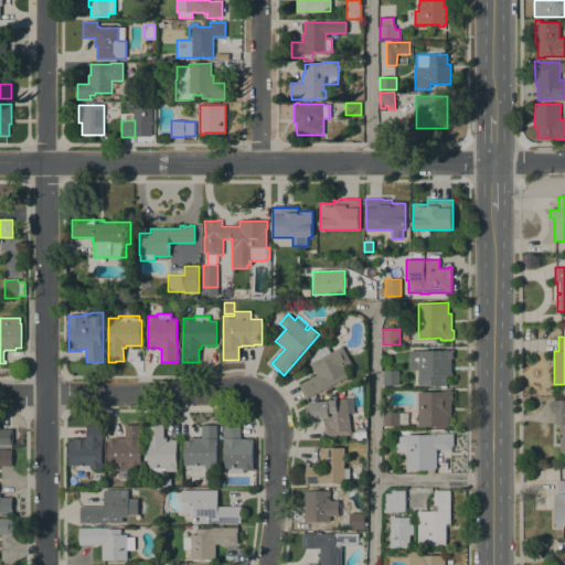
[(343,345),(352,363),(344,366),(350,376),(306,398),(299,384),(317,375),(310,363),(312,363),(310,359),(324,342),(330,352),(343,345)]
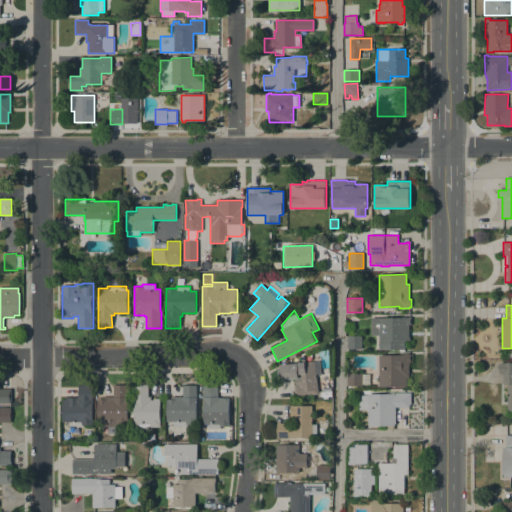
[(371,318),(401,318),(401,317),(411,317),(411,319),(410,319),(410,322),(411,322),(411,325),(409,325),(409,337),(410,337),(410,341),(405,341),(405,350),(379,350),(379,336),(371,336),(371,318)]
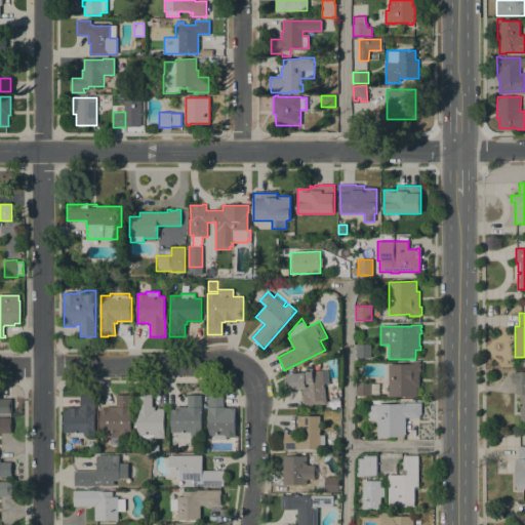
[(337,351),(329,354),(326,344),(333,340),(337,351)]
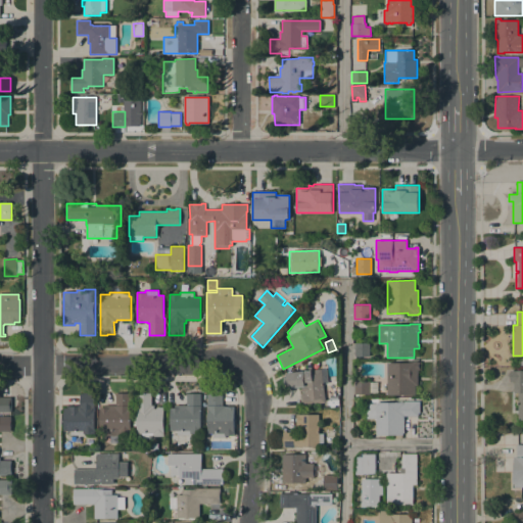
[(354,342),(370,343),(370,357),(354,357),(354,342)]
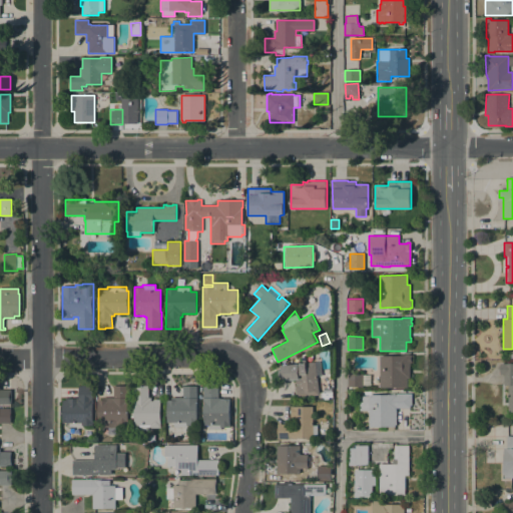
[(380,356),(400,356),(400,354),(409,354),(409,355),(412,355),(412,363),(410,363),(410,378),(408,378),(408,388),(380,388),(380,356)]
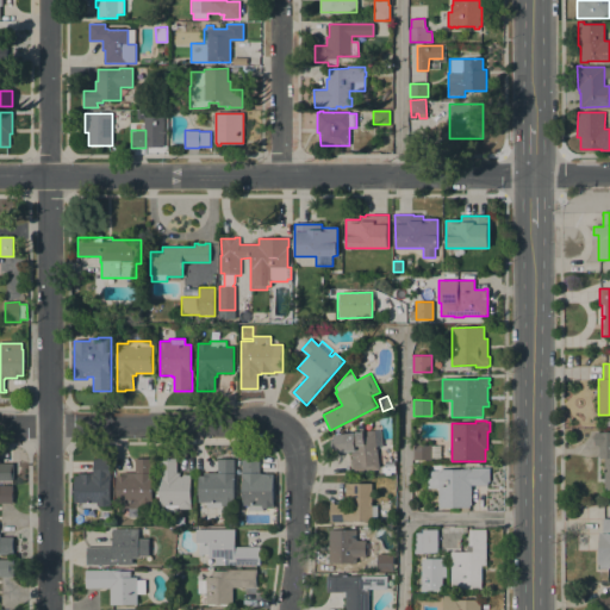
[(379,470),(353,473),(352,459),(355,459),(355,456),(353,458),(352,452),(349,452),(349,450),(336,452),(336,448),(332,448),(332,441),(335,441),(334,435),(360,433),(360,429),(363,429),(365,431),(375,430),(375,431),(381,430),(383,446),(377,447),(379,470)]
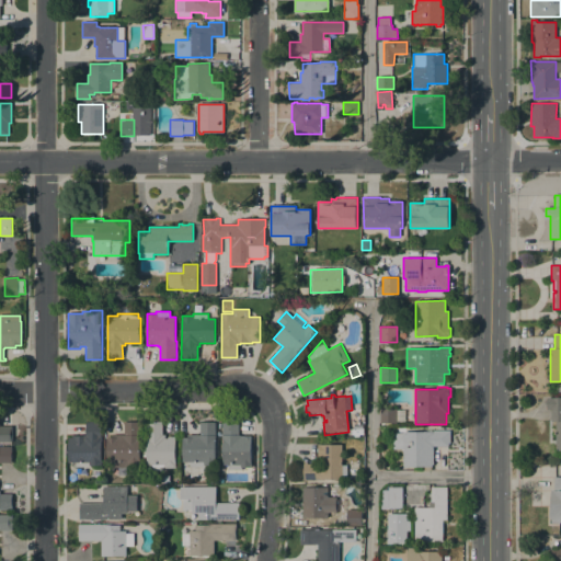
[(556,421),(551,421),(551,410),(547,410),(547,398),(560,398),(560,450),(556,450),(556,421)]
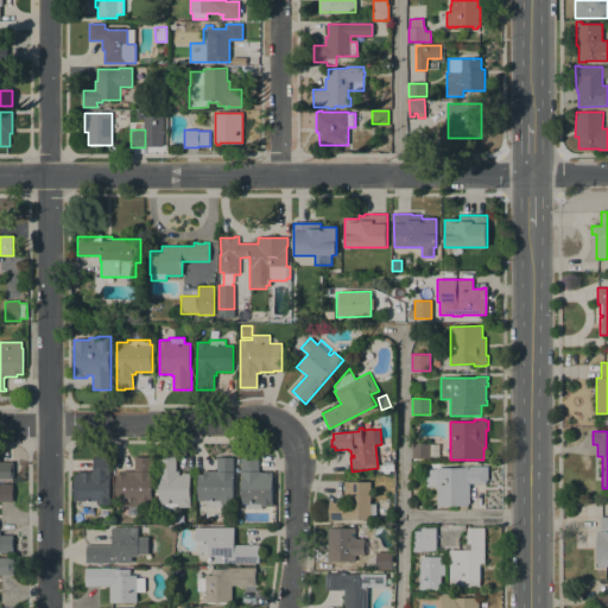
[(430,458),(412,458),(412,442),(430,443),(430,458)]
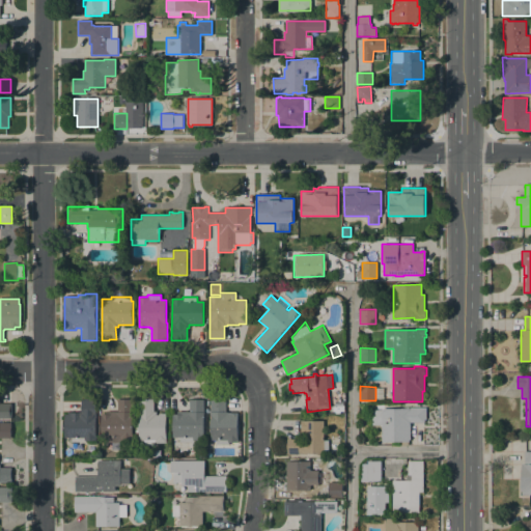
[(65,438),(64,414),(67,414),(67,413),(82,412),(81,398),(95,398),(96,440),(86,440),(86,442),(72,443),(72,438),(65,438)]
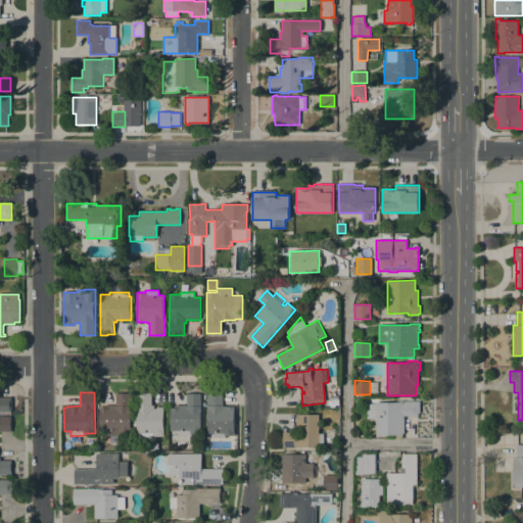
[(137,434),(137,393),(151,392),(151,406),(154,406),(154,409),(156,409),(156,407),(163,407),(163,436),(153,436),(153,433),(149,433),(149,438),(142,438),(142,433),(137,434)]
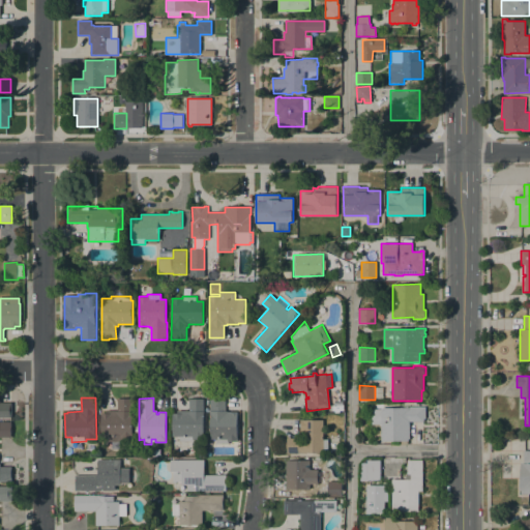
[(133,399),(133,442),(104,442),(104,437),(100,437),(100,413),(106,413),(106,411),(117,411),(117,399),(133,399)]
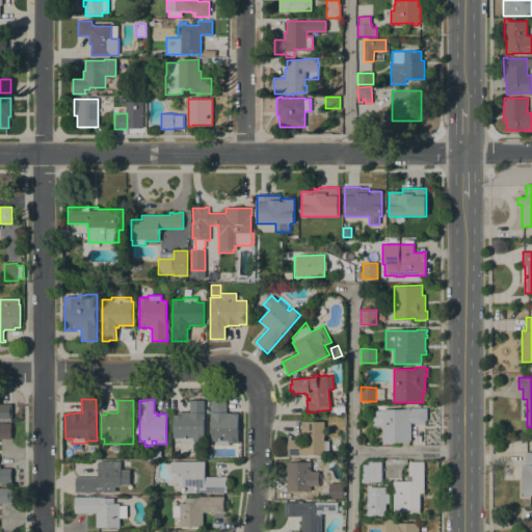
[(180,443),(180,437),(173,437),(173,416),(177,416),(178,413),(189,413),(189,403),(189,400),(204,400),(204,442),(194,442),(194,443),(180,443)]
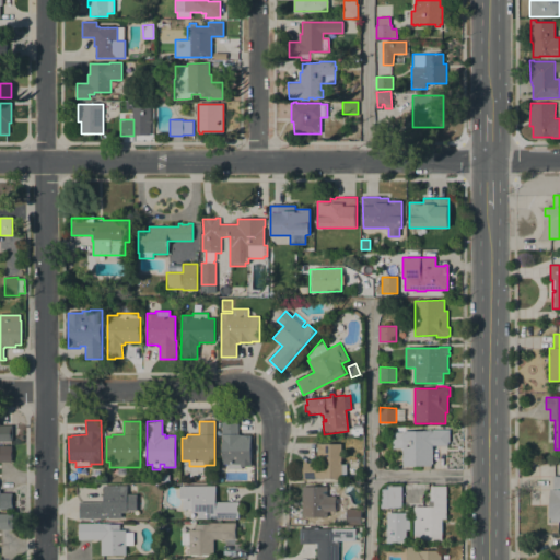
[(222,421),(237,421),(237,434),(241,434),(241,435),(251,435),(251,467),(242,467),(242,469),(228,469),(228,464),(222,464),(222,421)]
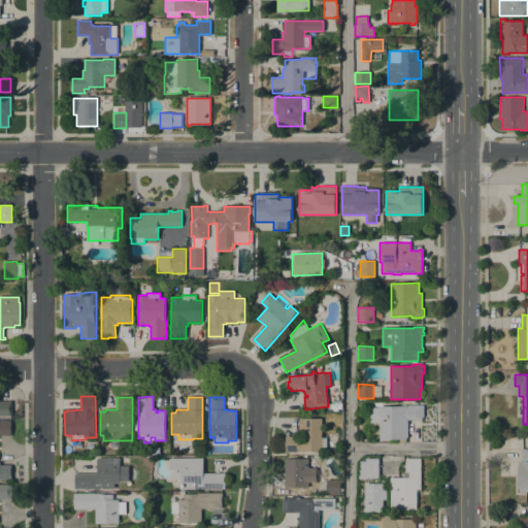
[(0,416),(0,401),(11,401),(11,416),(0,416)]
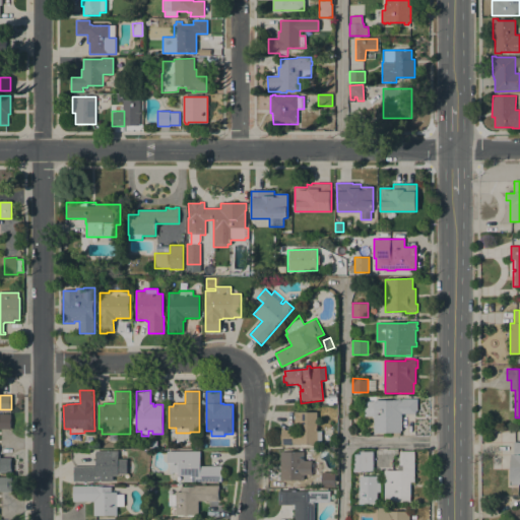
[(374,433),(374,416),(365,416),(365,401),(374,401),(374,400),(394,400),(394,398),(415,398),(415,401),(417,401),(417,411),(415,411),(415,413),(402,413),(402,431),(400,431),(400,433),(374,433)]
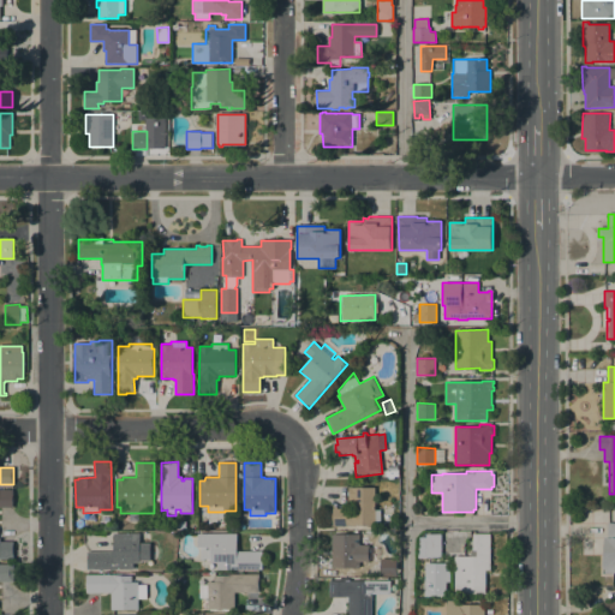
[(375,487),(375,509),(381,509),(381,525),(341,525),(341,526),(334,526),(333,526),(333,507),(336,507),(336,508),(352,508),(352,500),(348,500),(348,495),(347,495),(347,491),(348,491),(348,487),(375,487)]
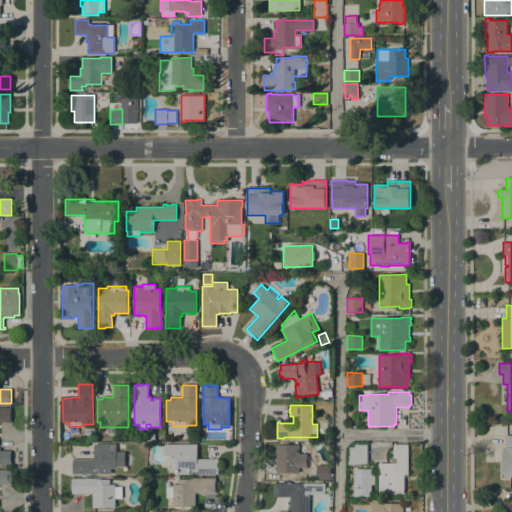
[(0,408),(11,408),(11,423),(9,423),(9,422),(0,422),(0,408)]
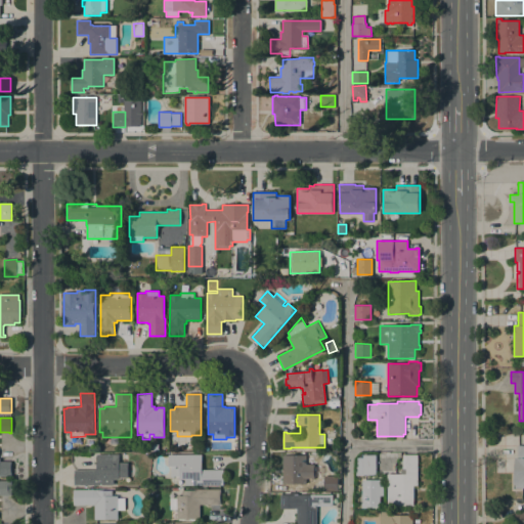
[(523,445),(523,488),(515,488),(515,485),(514,485),(514,475),(515,475),(515,457),(518,457),(518,445),(523,445)]
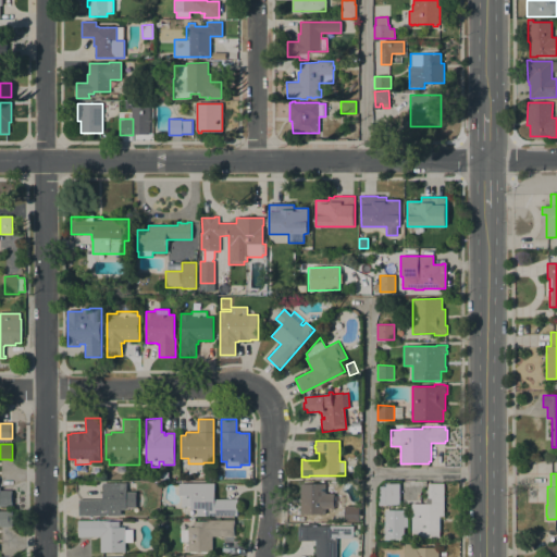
[(136,507),(127,508),(127,509),(121,509),(121,516),(79,516),(79,500),(102,499),(102,483),(126,483),(126,485),(136,485),(136,507)]
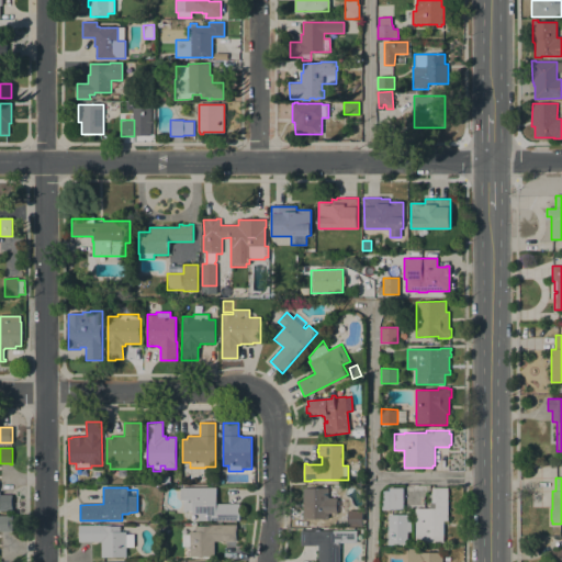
[(216,487),(216,504),(239,504),(239,520),(199,520),(199,514),(192,514),(192,512),(183,512),(183,501),(180,501),(180,487),(216,487)]
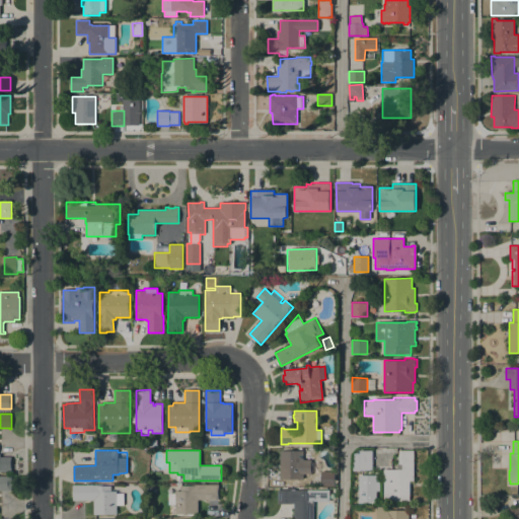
[(383,469),(402,469),(402,464),(398,464),(398,450),(414,450),(414,480),(410,480),(410,502),(383,502),(383,469)]
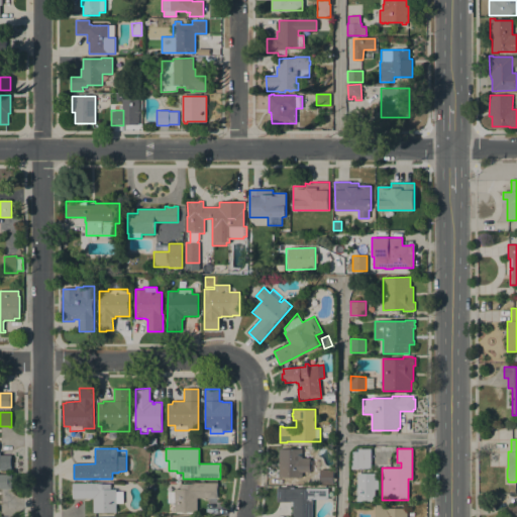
[(310,458),(310,478),(294,478),(294,479),(290,479),(290,478),(281,478),(281,474),(279,474),(279,449),(302,449),(302,458),(310,458)]
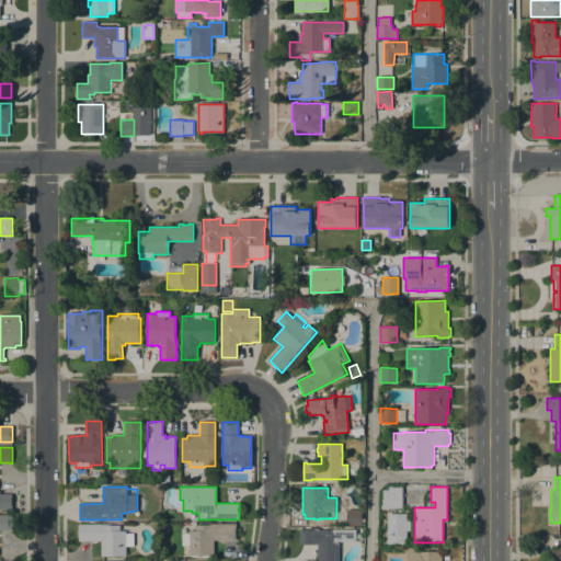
[(402,508),(380,508),(380,491),(389,491),(389,488),(402,488),(402,508)]
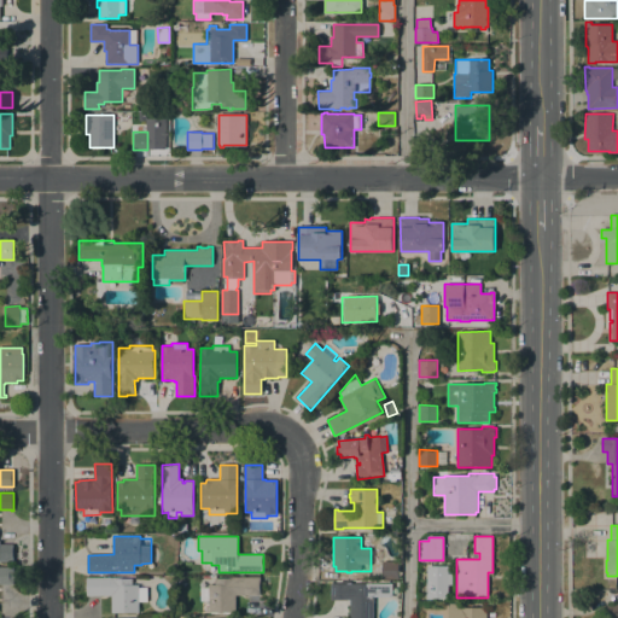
[(0,544),(13,544),(13,561),(0,561),(0,544)]
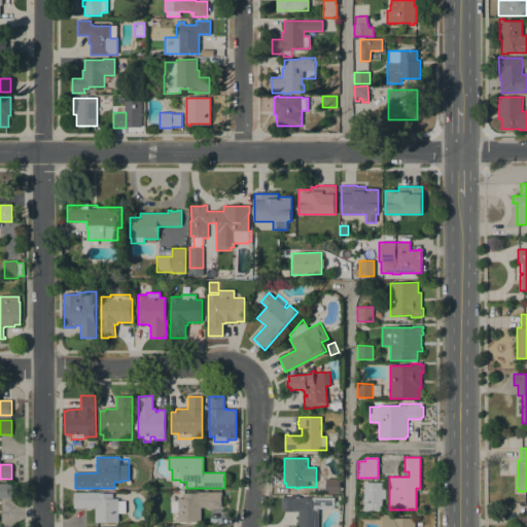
[(340,479),(340,494),(325,494),(325,479),(340,479)]
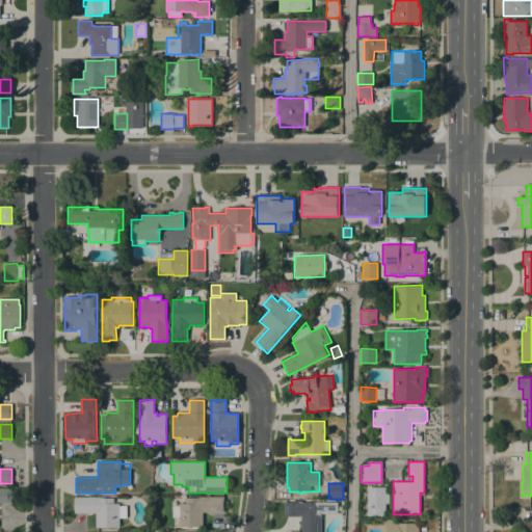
[(0,487),(12,487),(12,491),(14,499),(12,499),(12,503),(0,503),(0,487)]
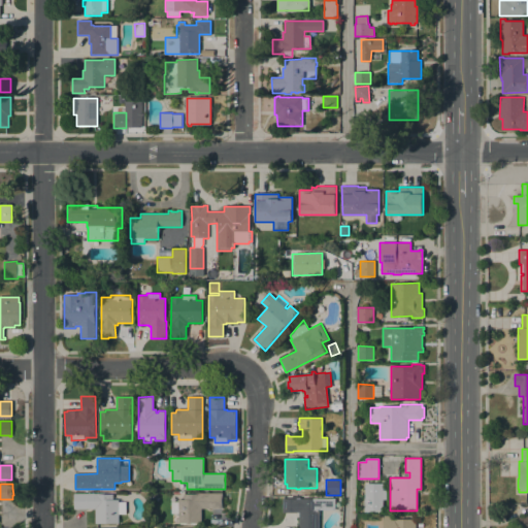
[(366,493),(366,484),(383,484),(383,489),(387,489),(387,499),(383,499),(383,510),(365,510),(365,493),(366,493)]
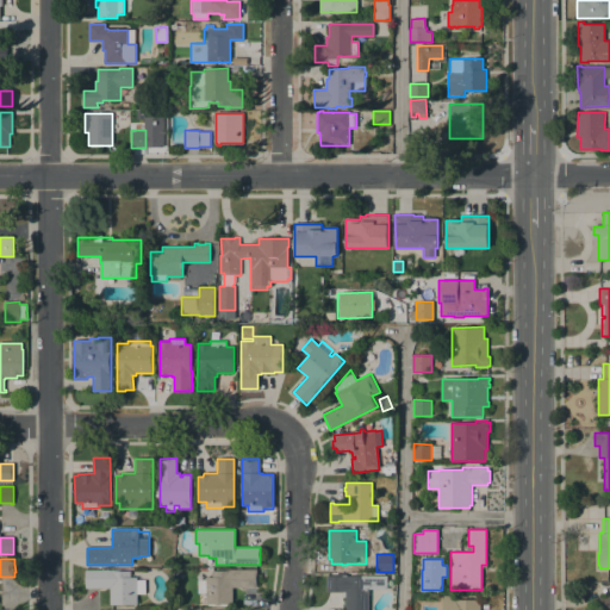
[(110,605),(110,587),(86,587),(86,570),(112,570),(112,571),(130,571),(130,577),(136,577),(136,580),(144,579),(145,593),(137,595),(137,604),(110,605)]
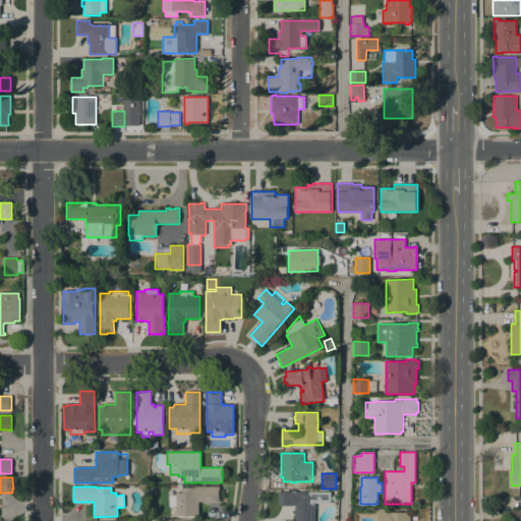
[(219,486),(219,502),(198,502),(198,516),(175,516),(175,507),(169,507),(168,496),(175,496),(175,493),(181,493),(181,486),(219,486)]
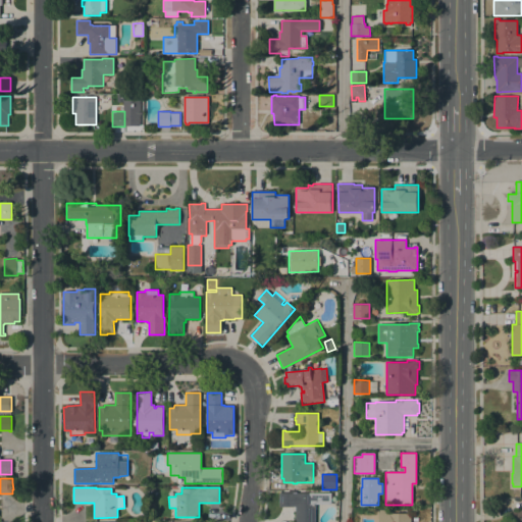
[(315,504),(315,521),(296,521),(296,507),(275,507),(275,492),(289,492),(289,491),(297,491),(297,492),(331,492),(331,504),(315,504)]
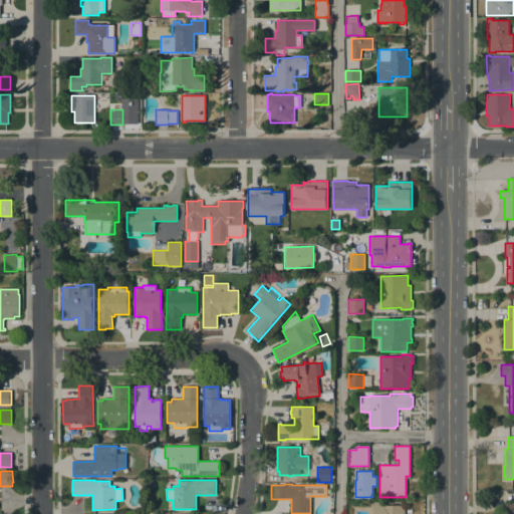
[(386,505),(405,505),(405,513),(372,513),(372,502),(386,502),(386,505)]
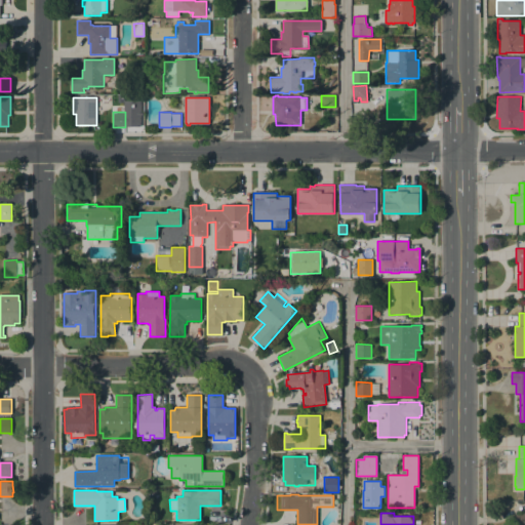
[(515,524),(516,513),(524,513),(524,524),(515,524)]
